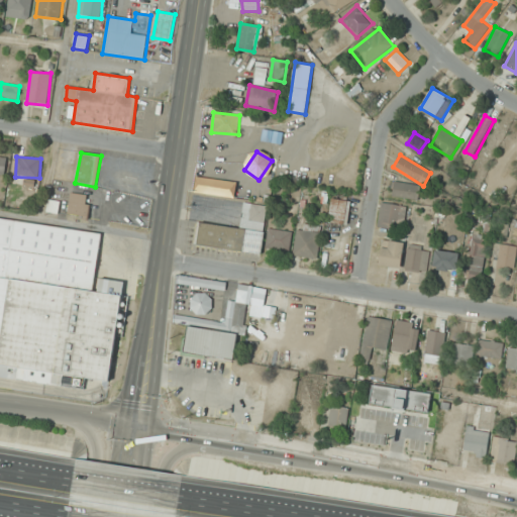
[(418,201),(420,186),(394,182),(392,197),(418,201)]
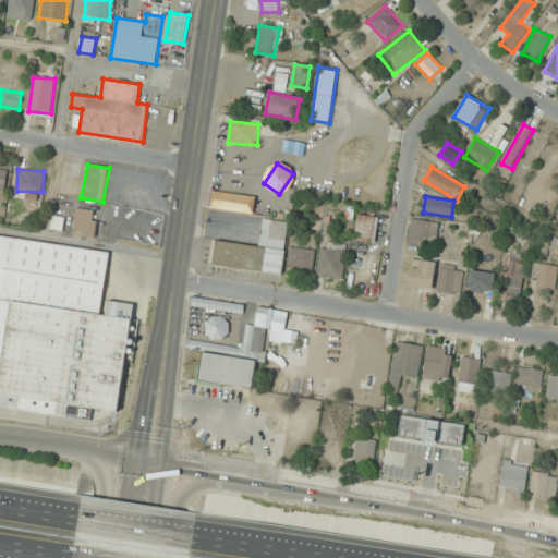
[(72,231),(94,235),(98,211),(76,208),(72,231)]
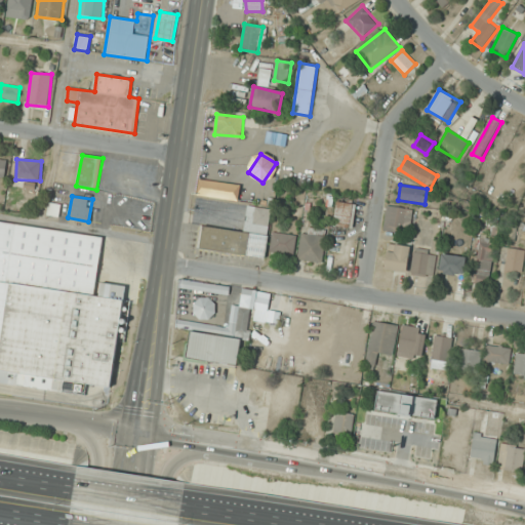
[(356,205),(338,202),(334,226),(353,228),(356,205)]
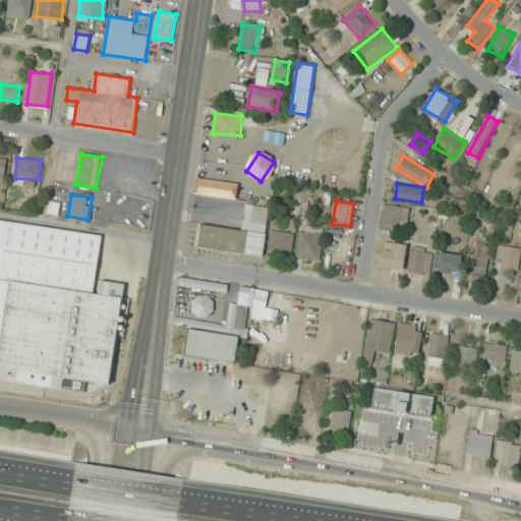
[(49,214),(58,215),(60,205),(51,204),(49,214)]
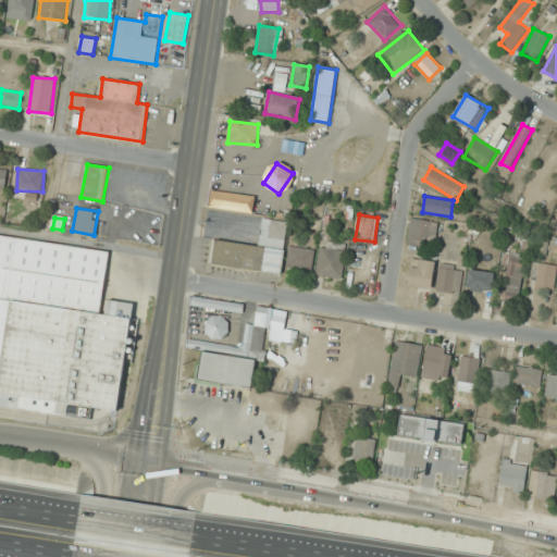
[(425,248),(428,238),(435,239),(438,223),(411,218),(407,245),(425,248)]
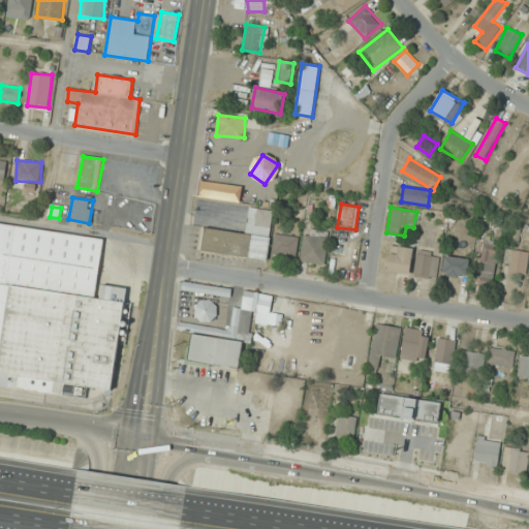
[(273,211),(249,209),(247,234),(203,229),(199,252),(268,259),(273,211)]
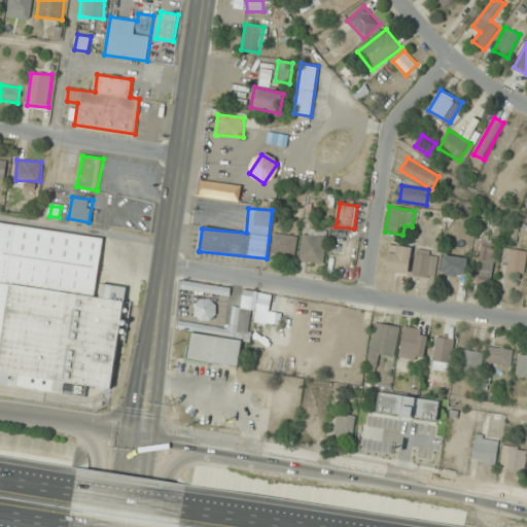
[(105,236),(0,220),(0,343),(1,344),(0,350),(0,384),(85,397),(86,387),(110,391),(126,289),(98,285),(105,236)]
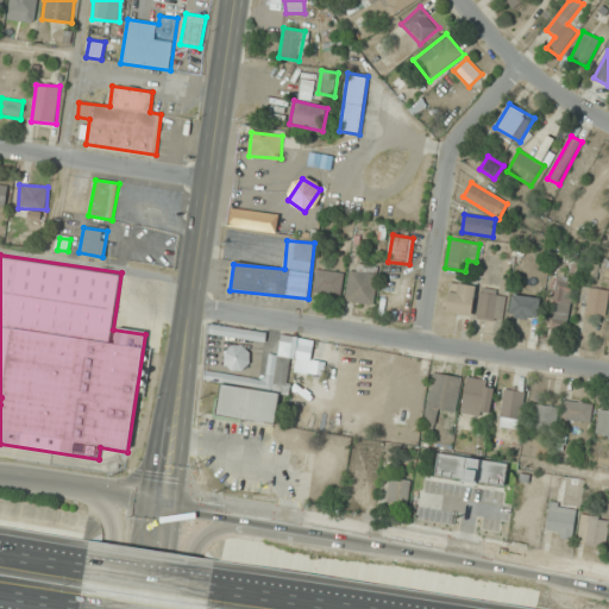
[(378,270),(358,267),(357,271),(351,270),(345,302),(371,307),(378,270)]
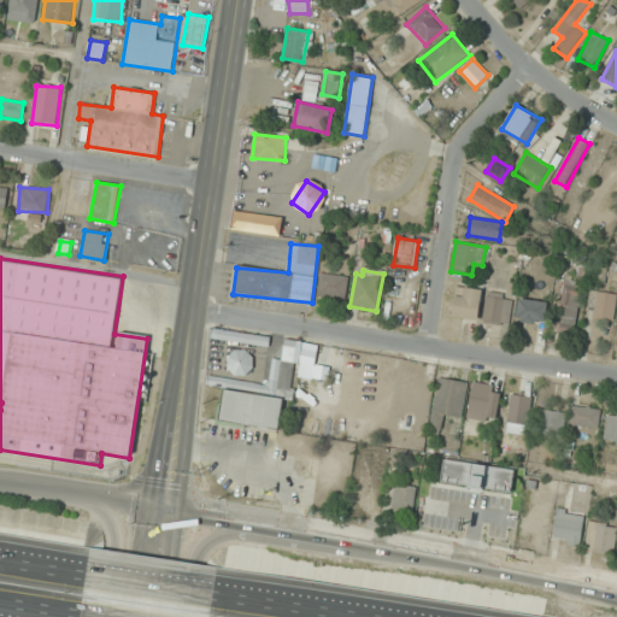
[(317,297),(344,301),(348,278),(322,272),(317,297)]
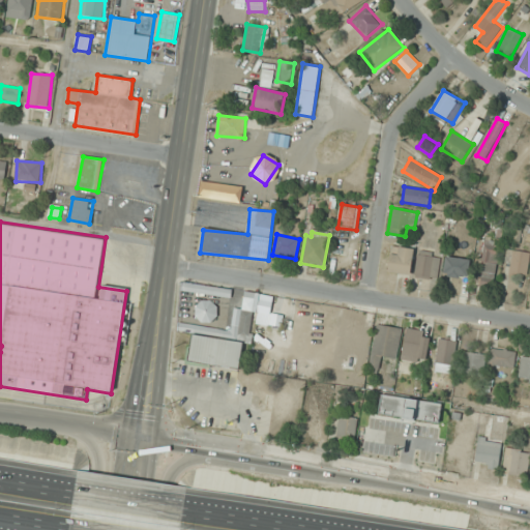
[(479,286),(497,287),(499,244),(481,243),(479,286)]
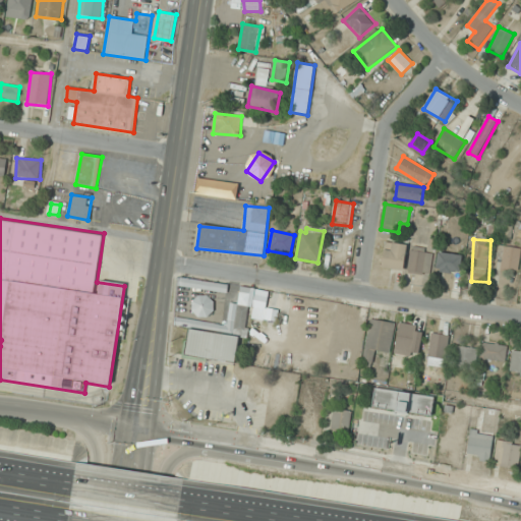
[(407,245),(385,242),(382,269),(403,272),(407,245)]
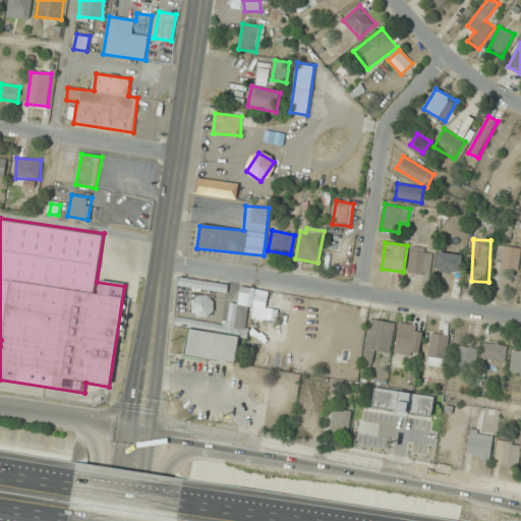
[(520,247),(501,247),(501,271),(520,271),(520,247)]
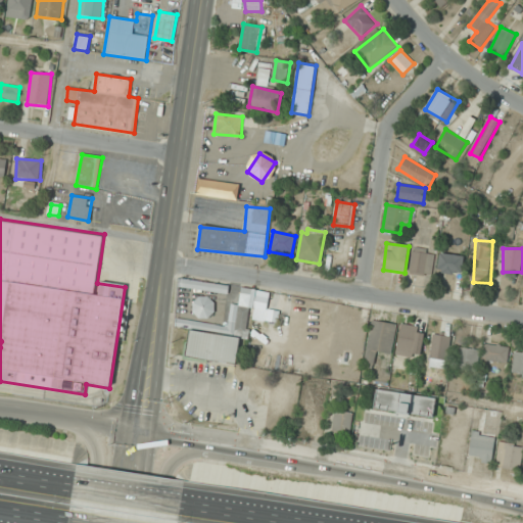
[(411,274),(433,275),(434,252),(412,251),(411,274)]
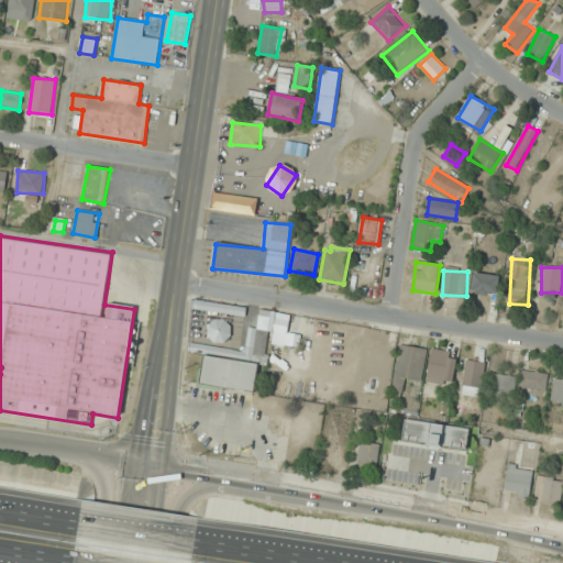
[(472,295),(497,297),(499,276),(474,274),(472,295)]
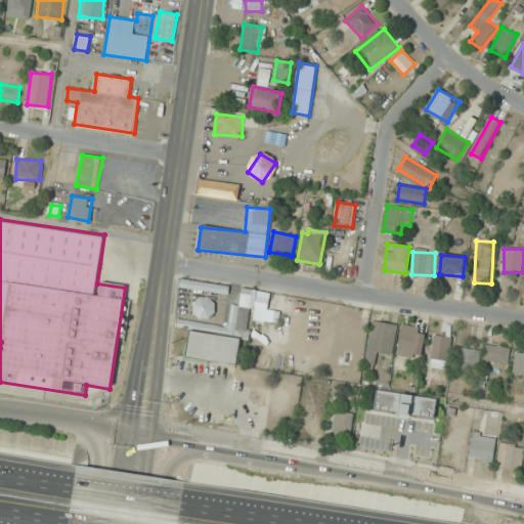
[(230,287),(180,279),(179,288),(228,296),(230,287)]
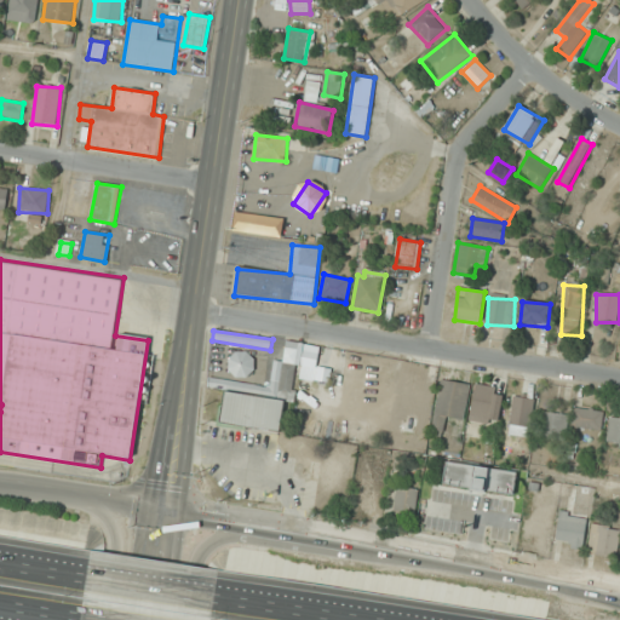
[(287,432),(298,344),(287,342),(283,363),(275,362),(270,396),(224,390),(219,424),(287,432)]
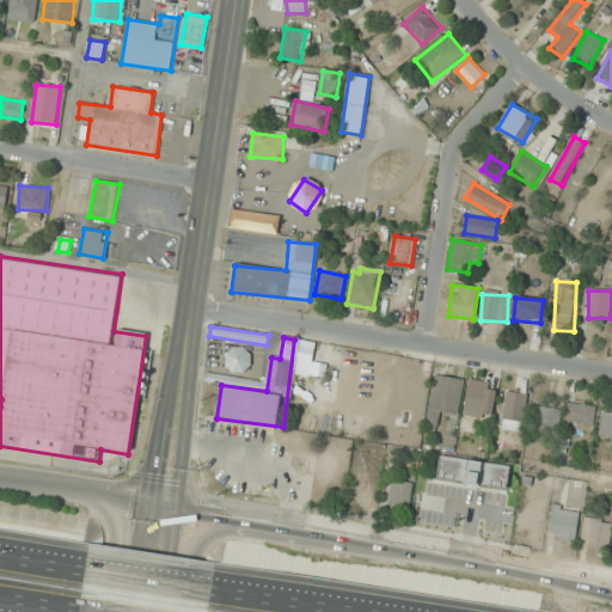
[(225,369),(248,374),(252,352),(228,348),(225,369)]
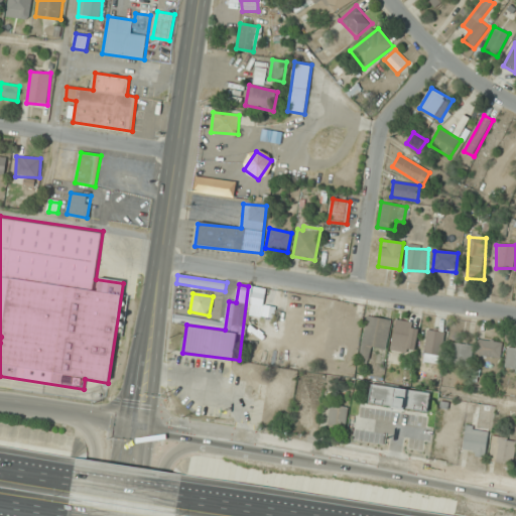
[(385,352),(392,320),(367,315),(359,358),(369,360),(371,349),(385,352)]
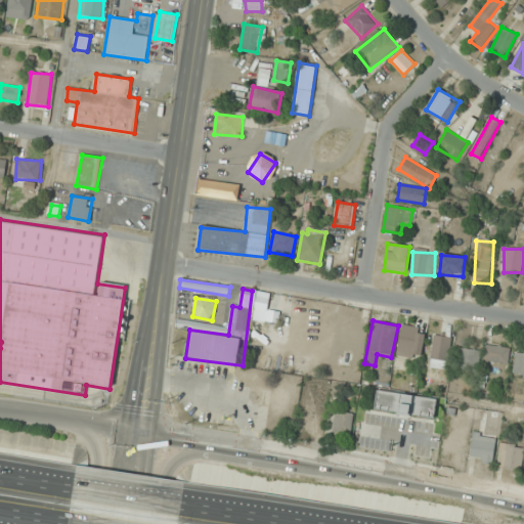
[(428,330),(403,324),(397,355),(422,360),(428,330)]
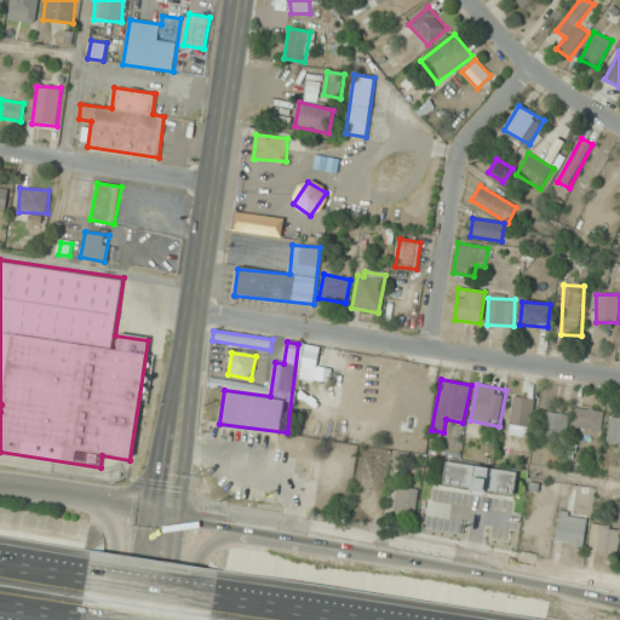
[(573,429),(601,431),(603,411),(575,408),(573,429)]
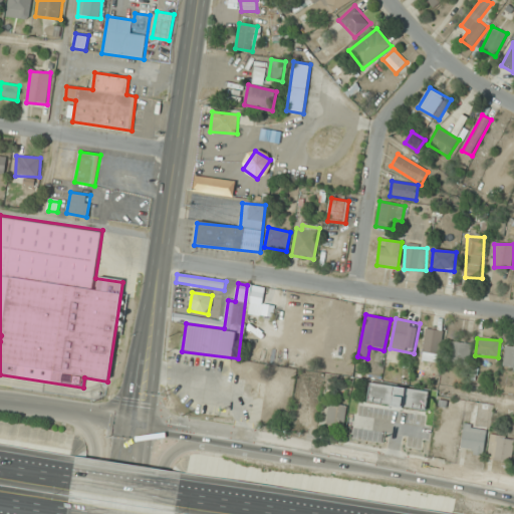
[(472,344),(451,340),(447,361),(469,365),(472,344)]
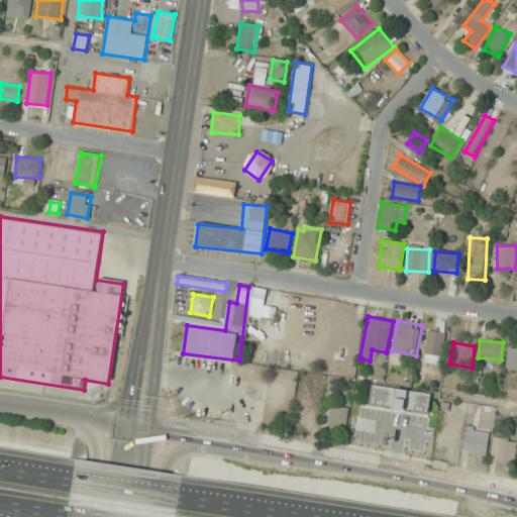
[(505,369),(516,372),(516,345),(512,344),(505,369)]
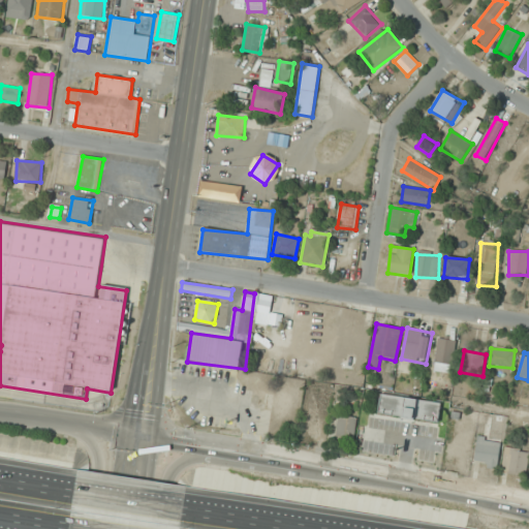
[(443,403),(380,394),(378,414),(440,424),(443,403)]
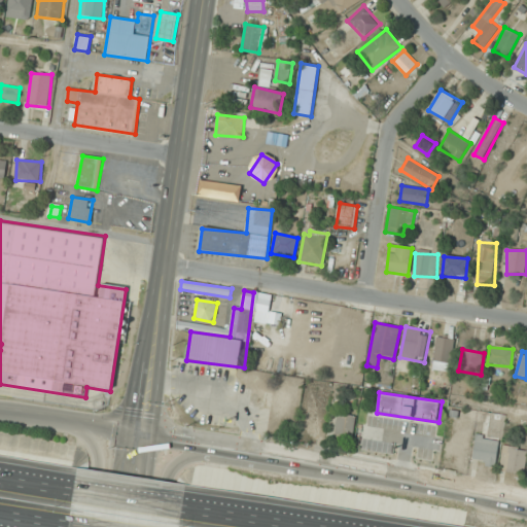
[(357,418),(340,414),(334,438),(351,443),(357,418)]
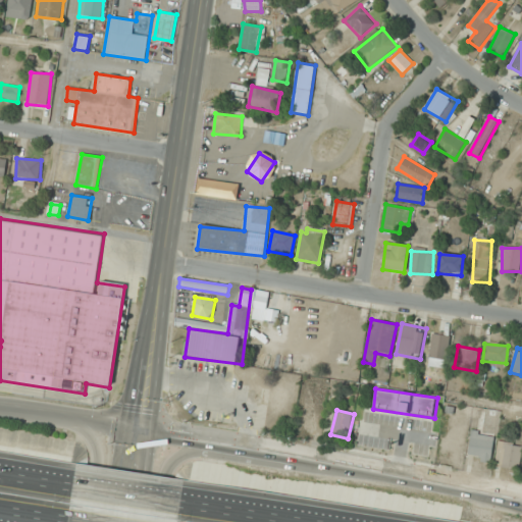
[(497,428),(498,412),(485,411),(484,428),(497,428)]
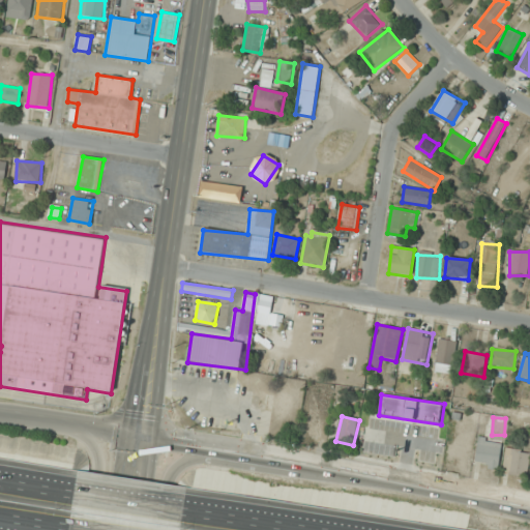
[(499,467),(501,439),(478,437),(476,465),(499,467)]
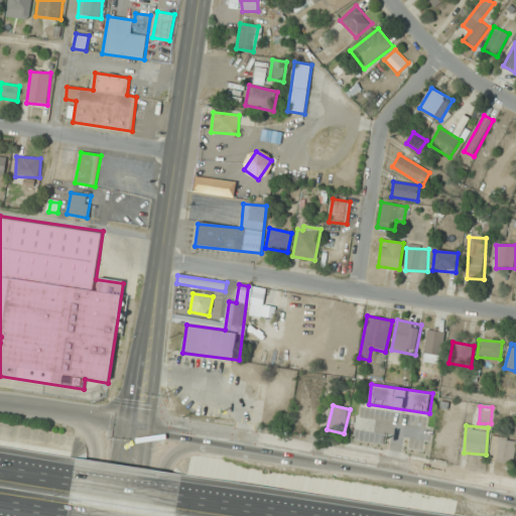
[(515,462),(515,438),(492,437),(491,462),(515,462)]
